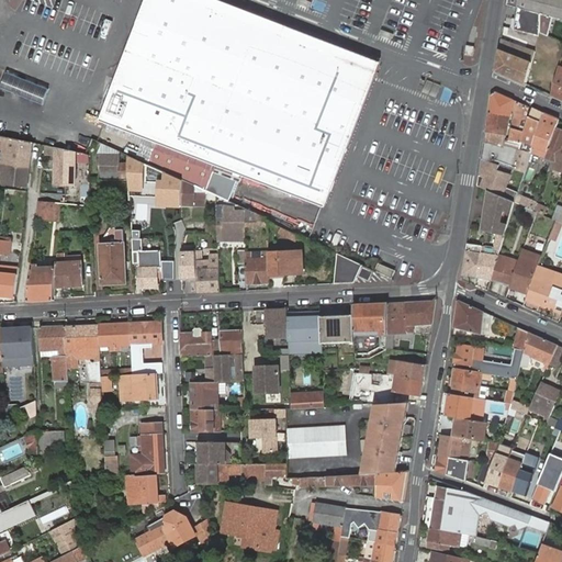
[(148,0),(110,101),(103,119),(323,202),(326,203),(381,60),(222,0),(148,0)]
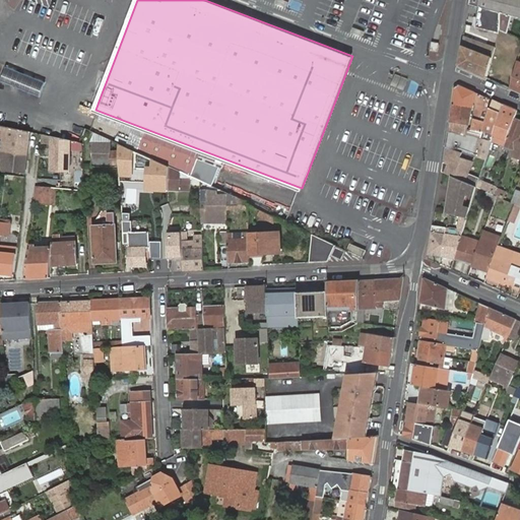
[(519,19),(519,0),(470,0),(470,7),(478,9),(475,27),(500,34),(501,15),(519,19)]
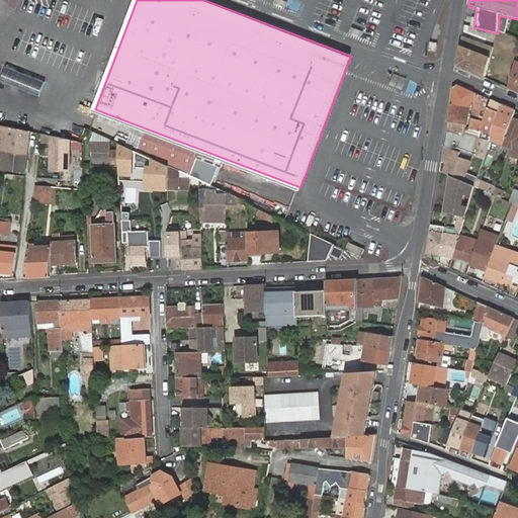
[(458,66),(486,78),(494,48),(463,36),(458,66)]
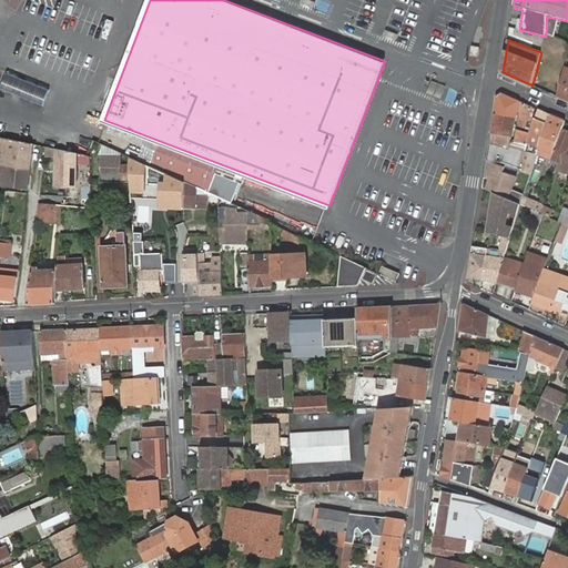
[(50,89),(0,68),(0,90),(43,107),(50,89)]
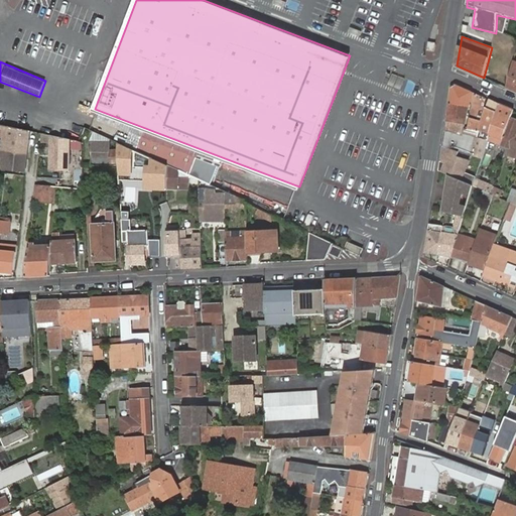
[(507,88),(515,91),(515,68),(513,67),(507,88)]
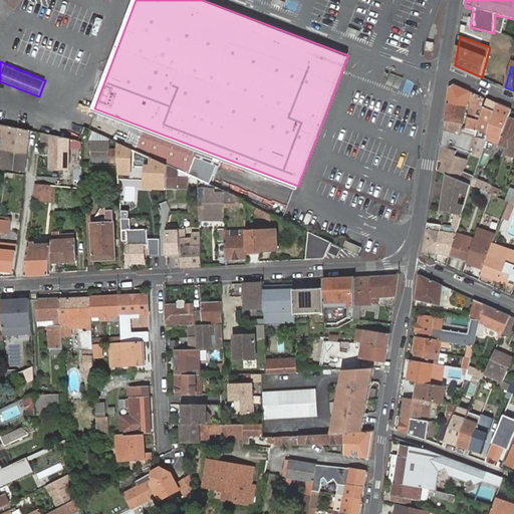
[(398,88),(403,77),(390,72),(386,83),(398,88)]
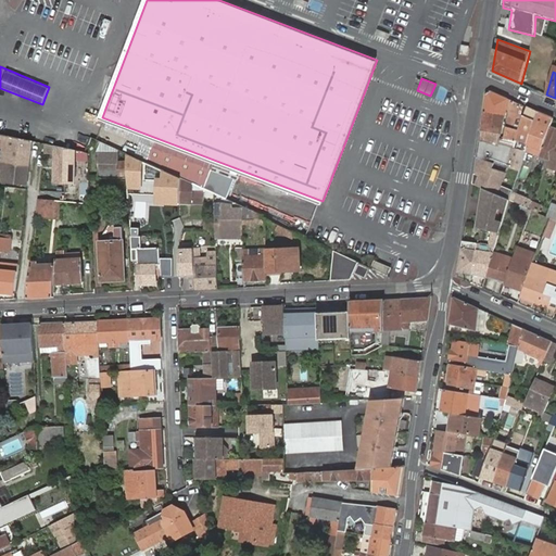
[(507,105),(509,99),(493,91),(488,95),(487,103),(507,105)]
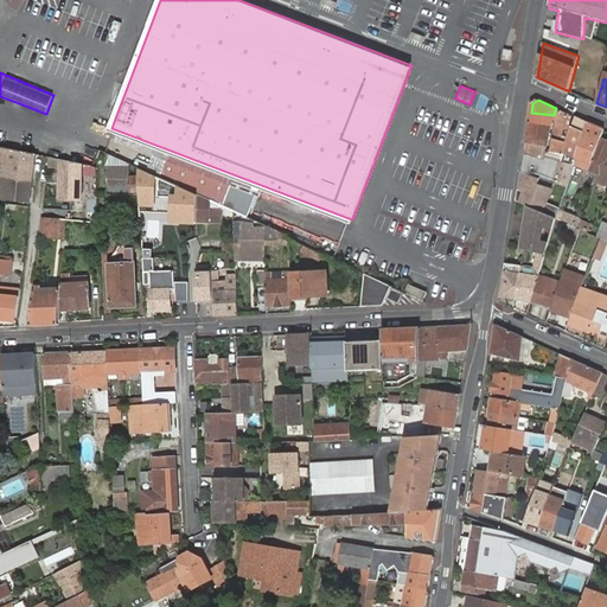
[(531,113),(529,122),(551,126),(554,117),(554,115),(531,113)]
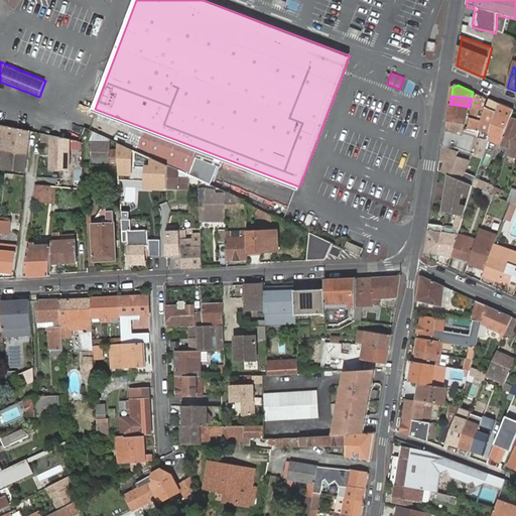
[(490,135),(500,104),(491,100),(481,130),(490,135)]
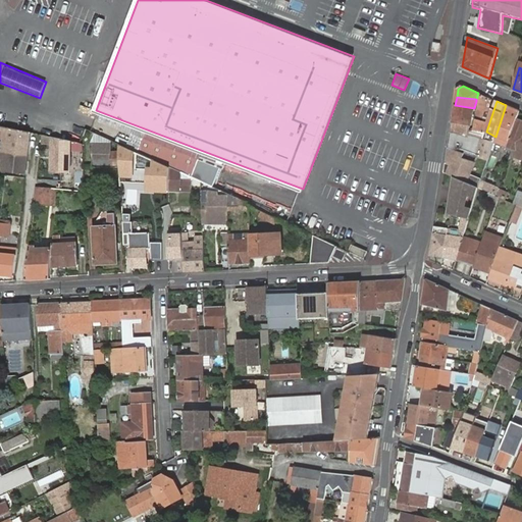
[(455,105),(455,111),(473,113),(474,108),(455,105)]
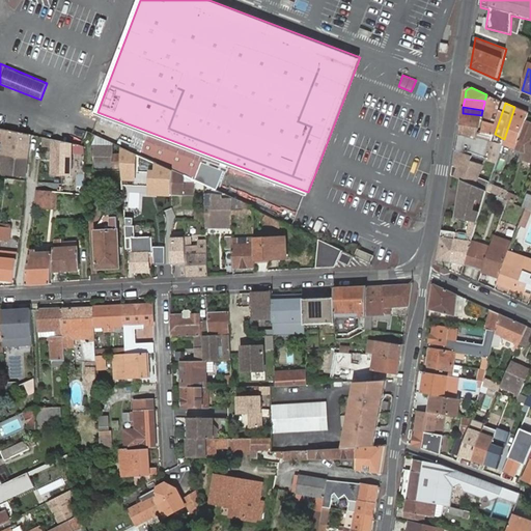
[(529,113),(514,107),(504,139),(502,145),(502,146),(506,148),(507,144),(518,148),(527,121),(529,113)]
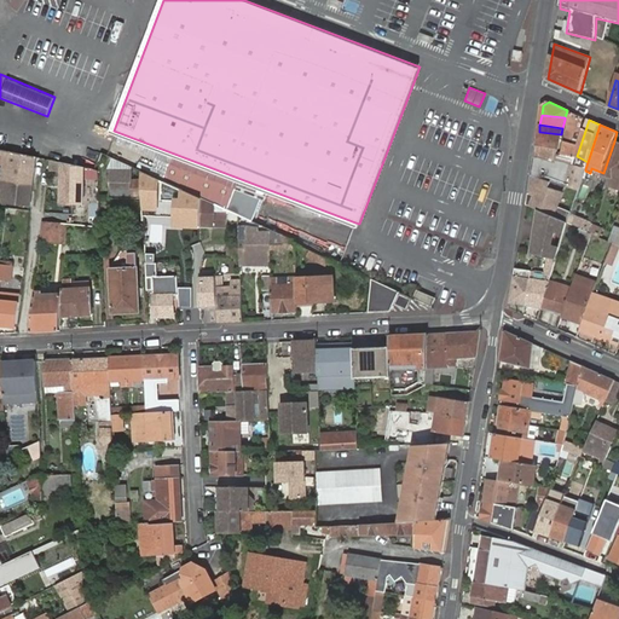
[(579,190),(585,171),(585,169),(556,160),(561,134),(539,132),(532,175),(551,180),(579,190)]
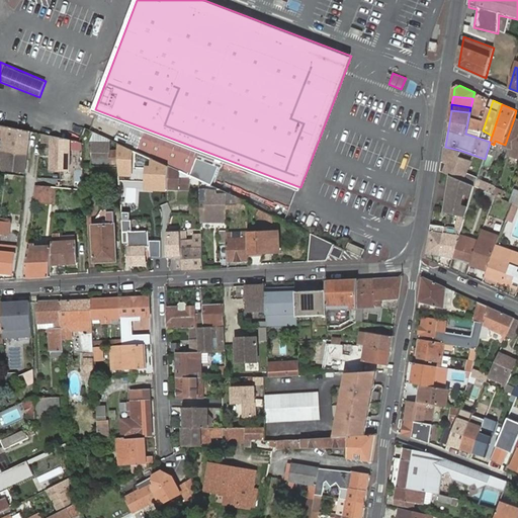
[(470,131),(479,133),(481,123),(478,123),(479,119),(472,118),(470,131)]
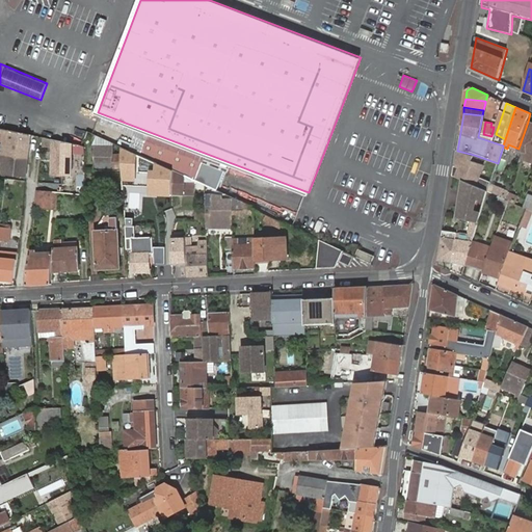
[(531,142),(531,123),(528,122),(519,149),(519,150),(525,153),(528,154),(529,153),(531,153),(531,143),(531,142)]
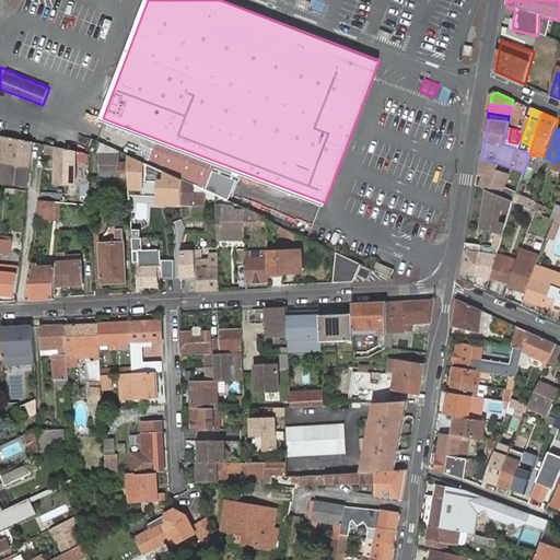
[(100,150),(104,141),(93,136),(90,142),(89,144),(100,150)]
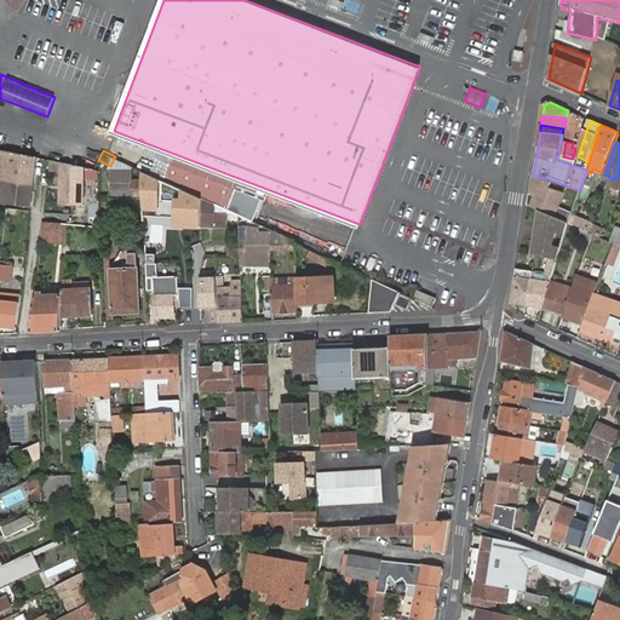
[(0,182),(33,185),(36,159),(3,151),(0,166),(10,167),(7,181),(0,179),(0,182)]
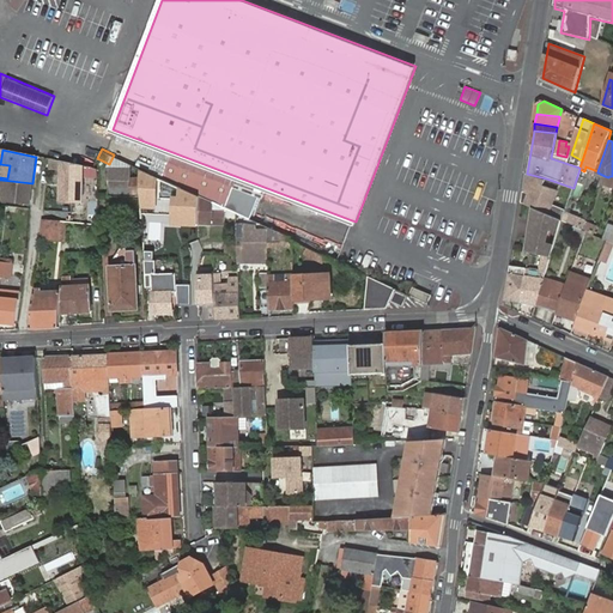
[(73,165),(61,163),(60,202),(72,202),(73,165)]
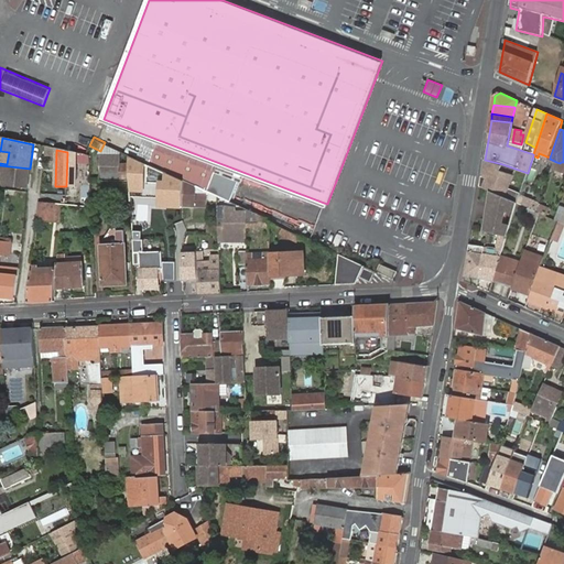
[(131,177),(132,162),(121,162),(121,152),(100,151),(100,170),(120,170),(120,175),(119,179),(131,177)]
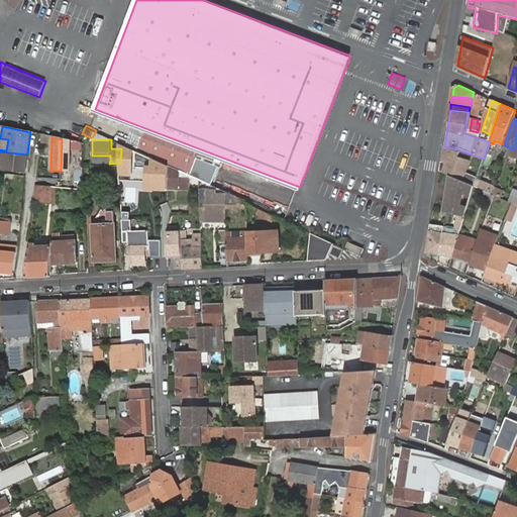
[(69,171),(71,141),(62,139),(61,171),(69,171)]
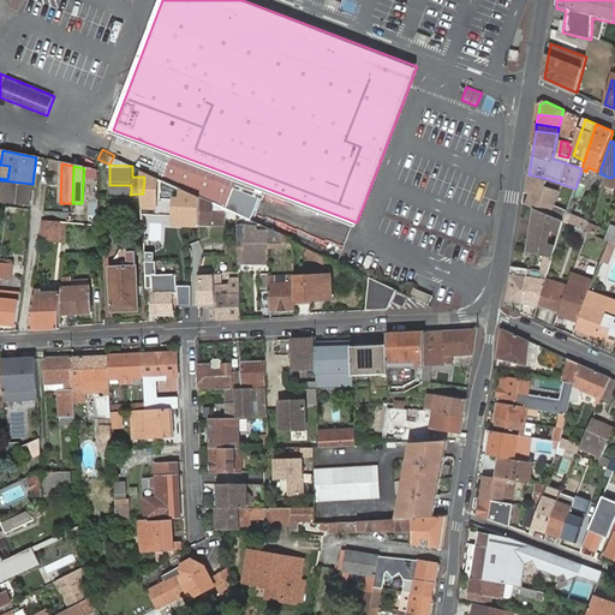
[(84,167),(85,178),(96,177),(95,167),(84,167)]
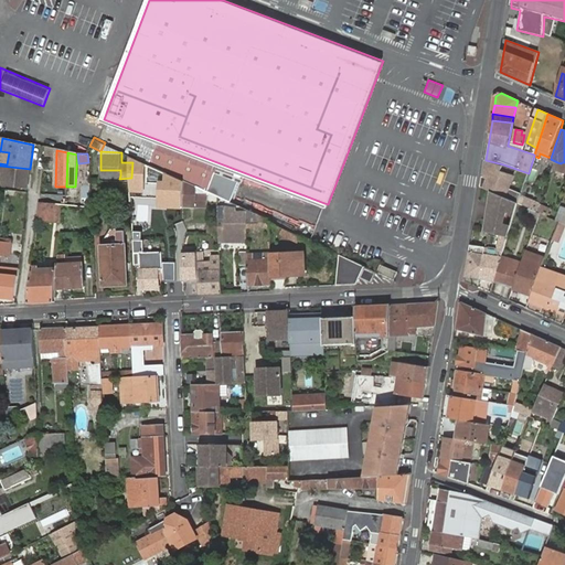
[(131,193),(149,194),(149,163),(132,155),(132,162),(131,178),(131,193)]
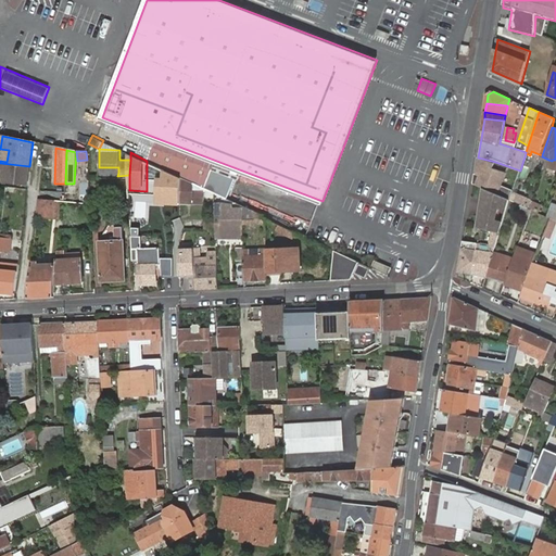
[(482,188),(509,199),(514,190),(502,186),(507,173),(493,167),(495,162),(478,158),(474,184),(482,188)]
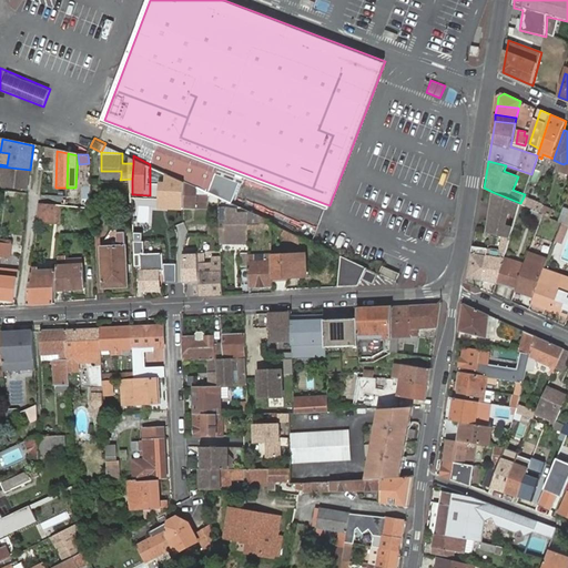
[(4,189),(27,191),(30,170),(0,166),(0,175),(6,176),(4,189)]
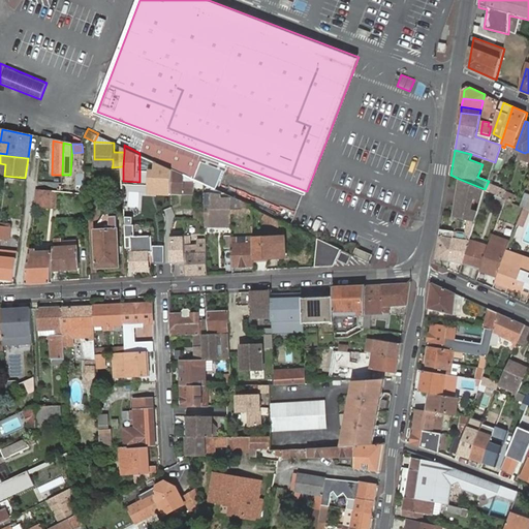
[(151,193),(173,194),(175,169),(157,161),(157,169),(152,169),(151,193)]
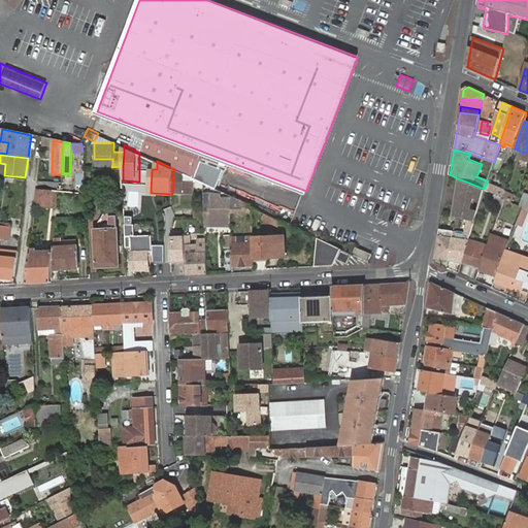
[(196,190),(196,179),(174,169),(172,194),(185,196),(195,196),(195,190),(196,190)]
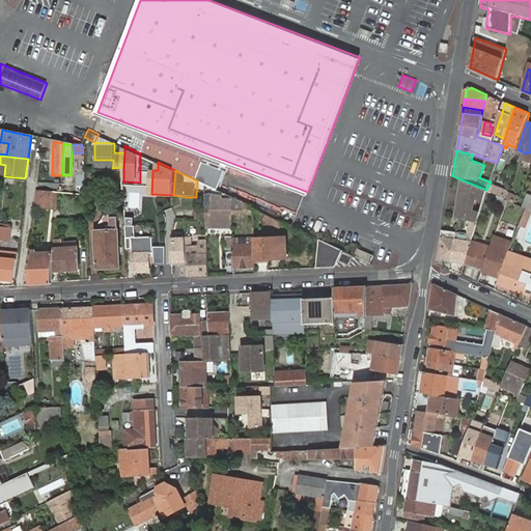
[(486,190),(460,179),(454,217),(469,221),(477,223),(480,212),(474,210),(478,197),(484,199),(486,190)]
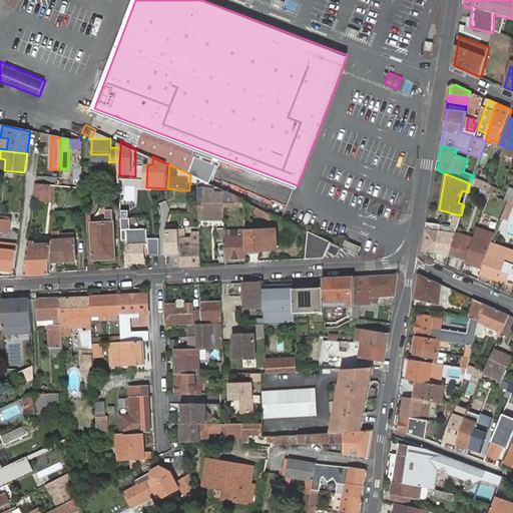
[(221,190),(197,178),(198,212),(222,211),(221,206),(221,190)]
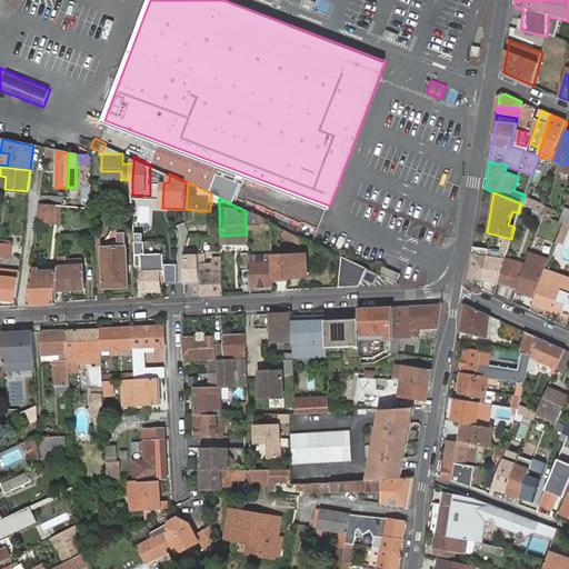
[(528,198),(525,206),(550,217),(553,209),(528,198)]
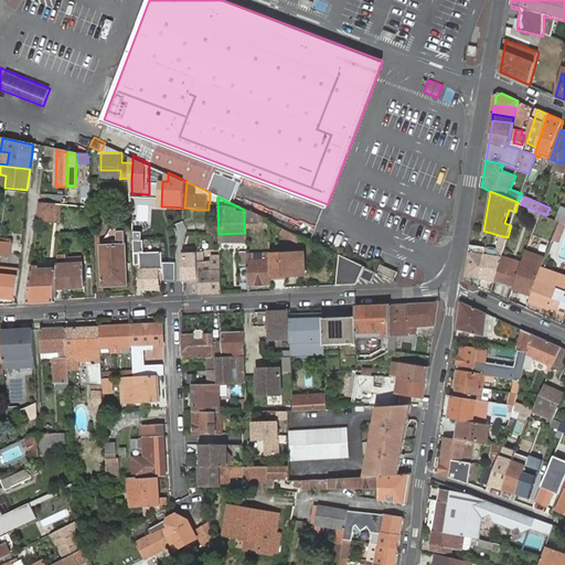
[(59,224),(61,205),(41,204),(39,223),(45,223),(59,224)]
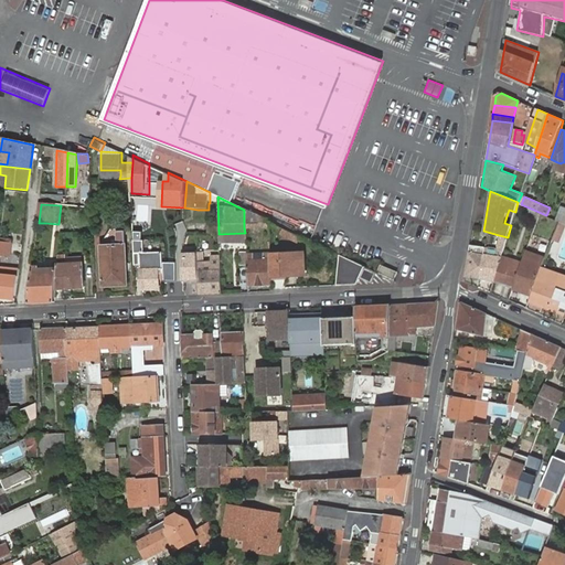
[(539,213),(529,209),(526,215),(536,220),(539,213)]
